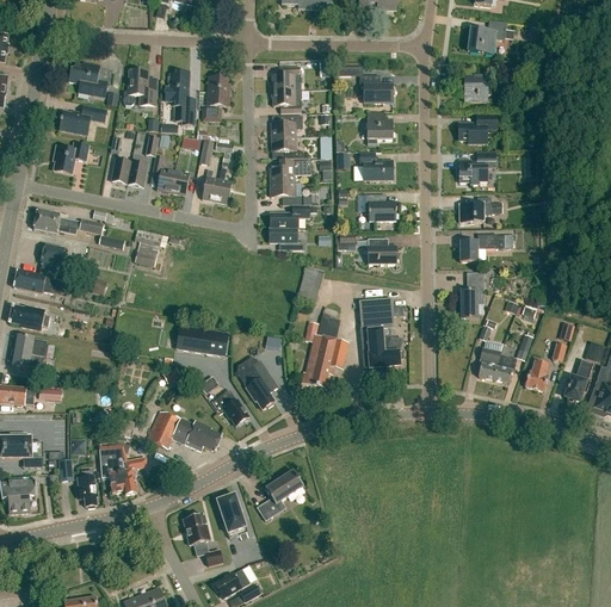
[(333,10),(333,0),(281,0),(281,4),(298,5),(298,10),(333,10)]
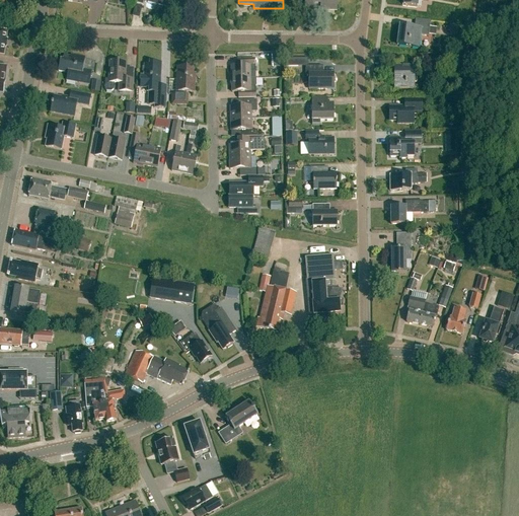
[(337,8),(336,0),(305,0),(305,8),(337,8)]
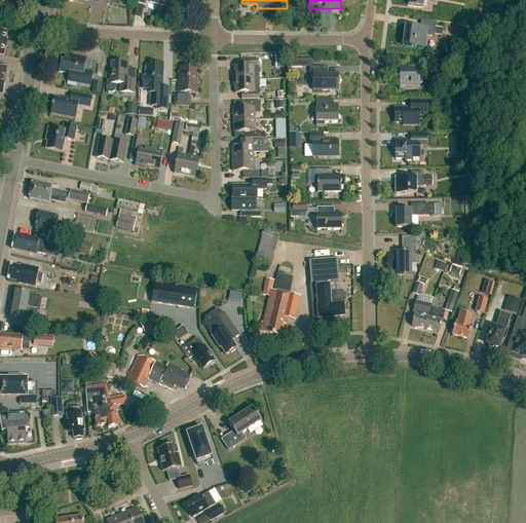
[(434,34),(436,19),(420,17),(419,25),(404,23),(402,43),(424,46),(425,33),(434,34)]
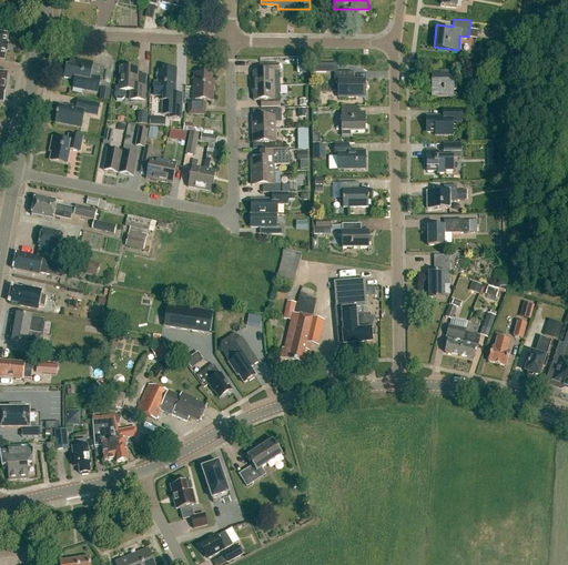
[(497,34),(499,27),(490,24),(489,32),(497,34)]
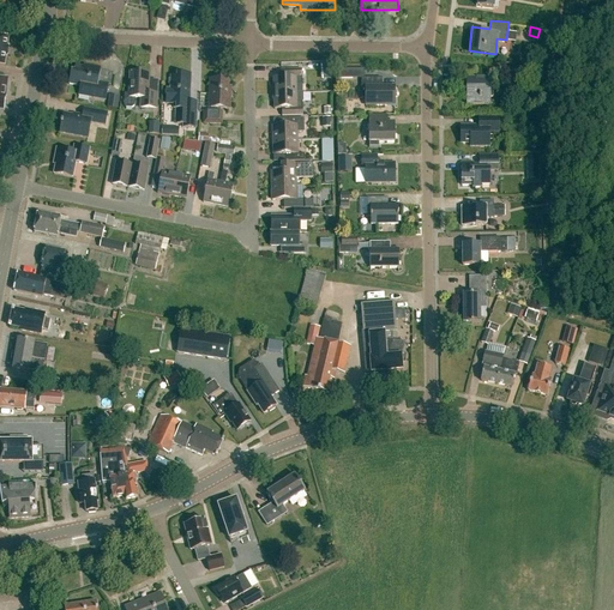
[(71,71),(68,82),(80,84),(78,92),(106,97),(109,82),(98,79),(101,66),(89,64),(89,66),(76,64),(74,71),(71,71)]
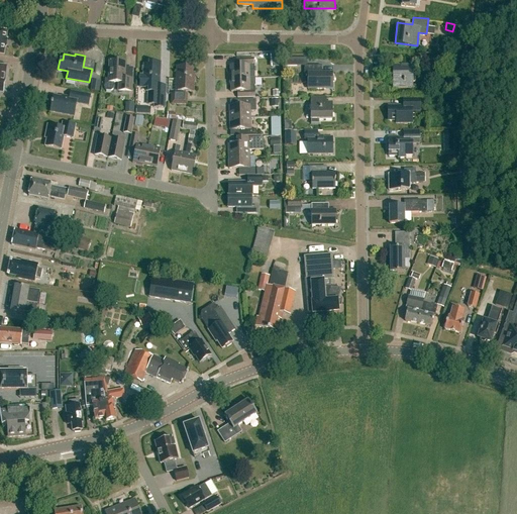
[(230,64),(231,77),(249,76),(248,69),(254,69),(254,56),(236,57),(236,63),(230,64)]
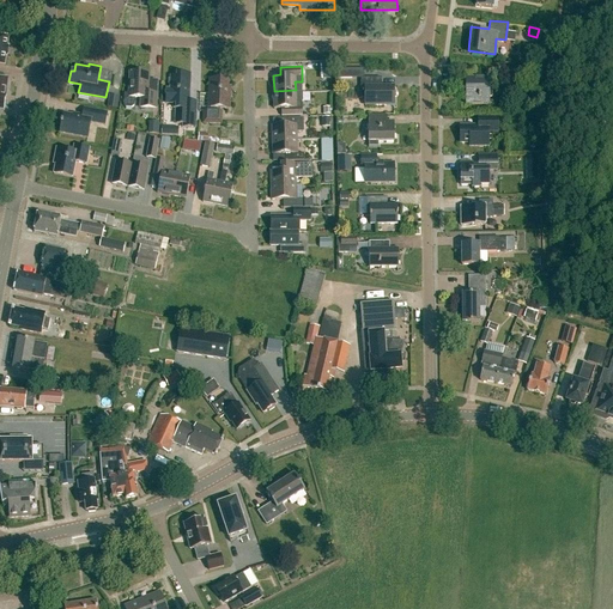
[(158,78),(153,78),(153,75),(150,75),(150,72),(131,71),(129,92),(125,92),(125,103),(126,105),(132,107),(134,104),(134,97),(141,97),(141,107),(156,108),(157,92),(158,78)]
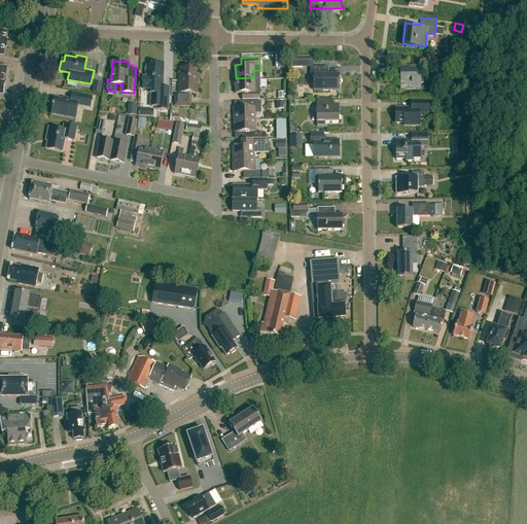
[(168,107),(169,84),(163,84),(164,62),(155,62),(155,63),(153,64),(146,64),(146,74),(143,74),(143,86),(151,88),(150,104),(157,104),(156,107),(168,107)]
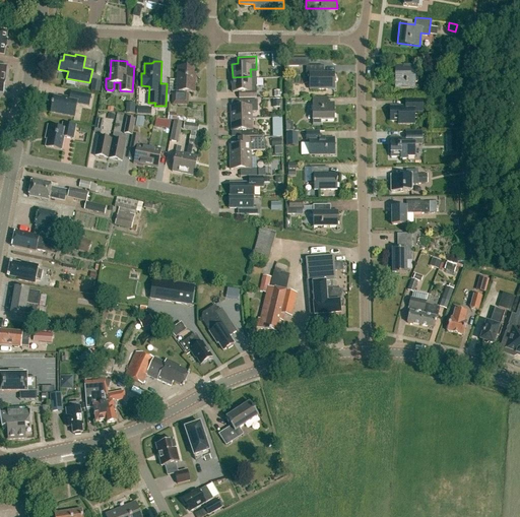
[(188,103),(189,92),(185,92),(185,89),(195,89),(195,79),(194,78),(195,77),(193,74),(193,65),(190,65),(187,62),(184,65),(178,65),(177,89),(179,89),(179,92),(173,91),(173,103),(188,103)]
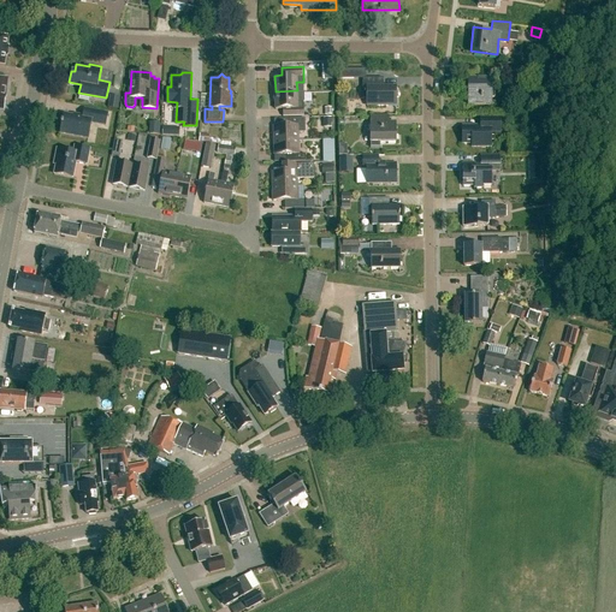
[(379,84),(379,75),(362,75),(362,95),(366,95),(367,102),(395,102),(395,84),(379,84)]
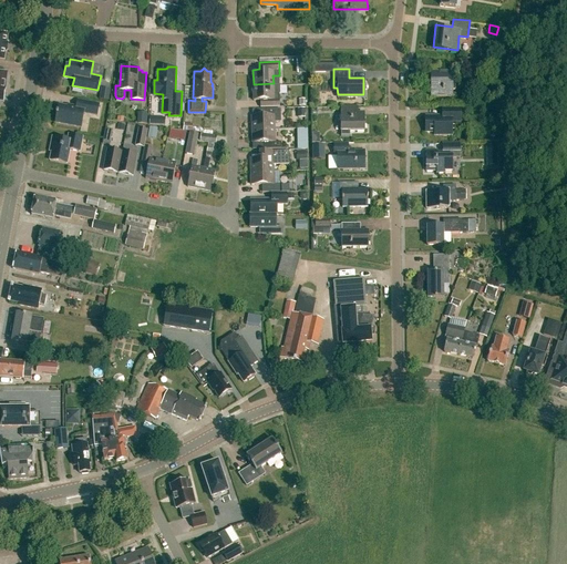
[(430,94),(453,94),(453,71),(430,71),(430,94)]
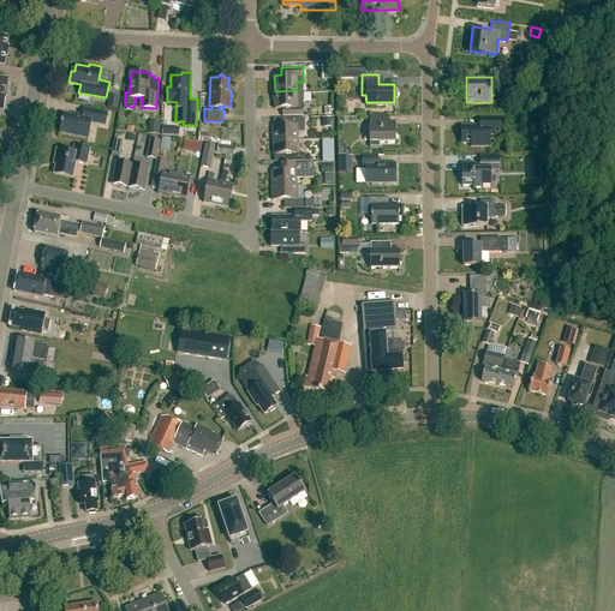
[(303,90),(297,90),(275,91),(275,107),(282,106),(282,114),(303,113),(303,90)]
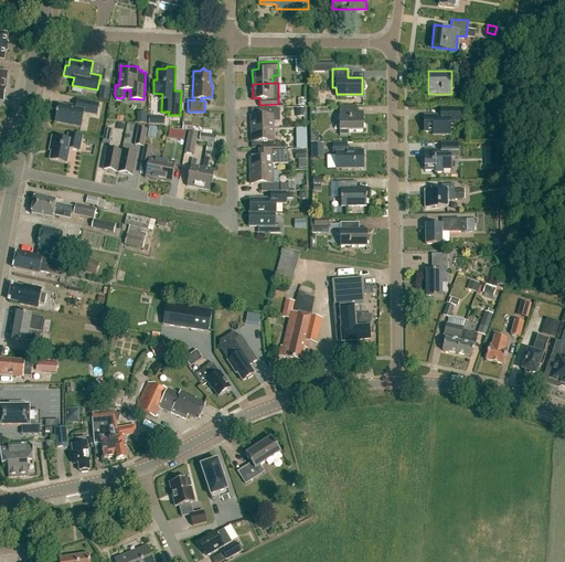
[(97,113),(98,102),(77,97),(76,105),(75,104),(75,106),(59,103),(55,119),(81,125),(84,110),(97,113)]
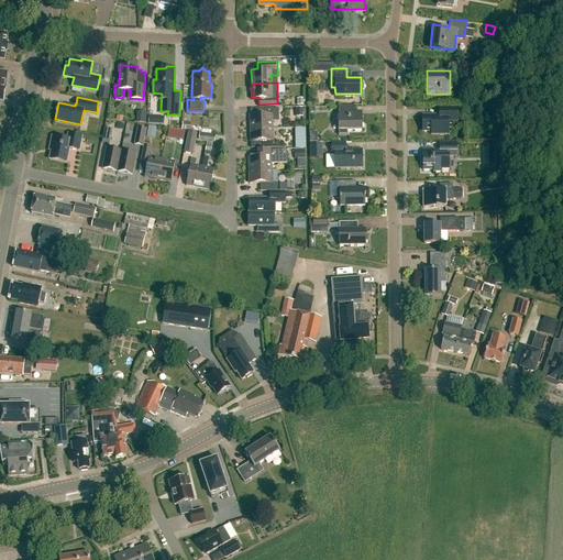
[(339,128),(362,128),(362,110),(352,110),(352,103),(338,105),(339,128)]
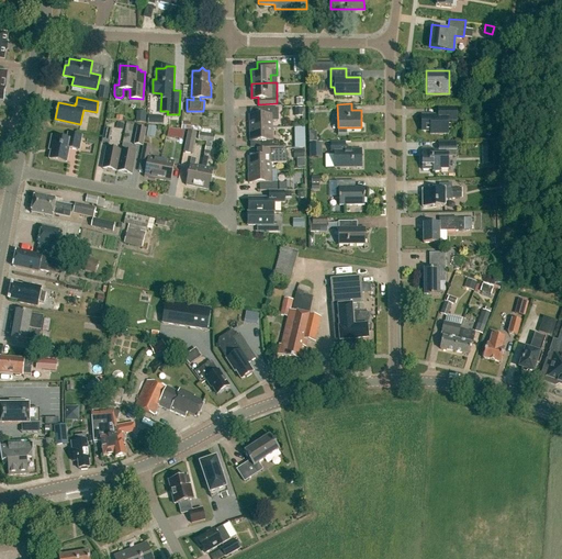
[(272,112),(278,112),(278,105),(260,107),(260,113),(249,113),(250,126),(272,125),(272,112)]
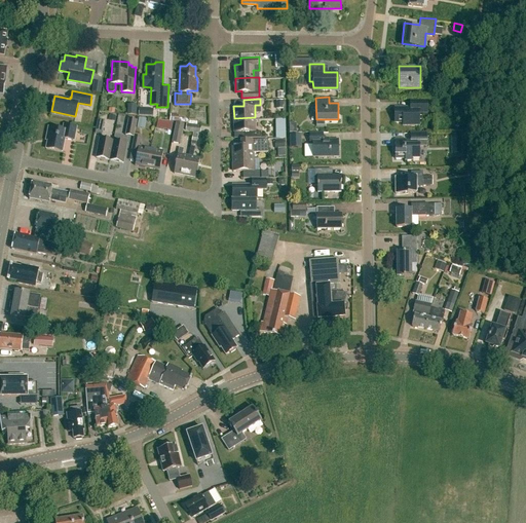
[(419,111),(427,110),(427,99),(410,99),(410,106),(395,106),(395,120),(403,120),(403,123),(419,123),(419,111)]
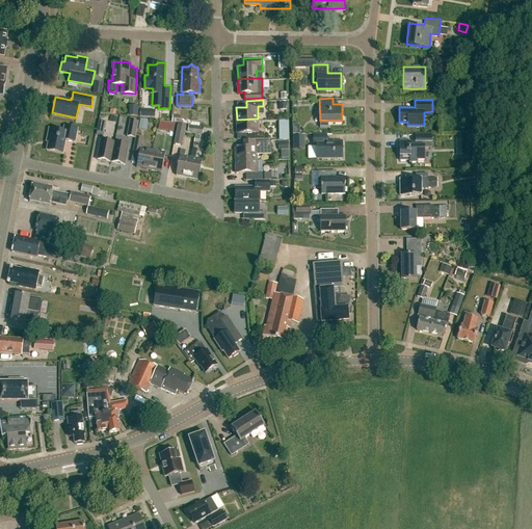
[(181,114),(173,113),(171,121),(187,122),(188,122),(191,124),(191,121),(189,118),(187,118),(187,117),(180,117),(181,114)]
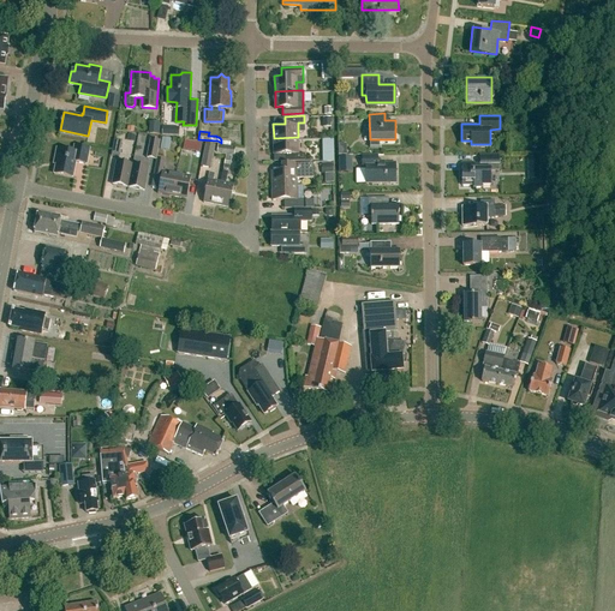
[(114,137),(111,153),(119,155),(123,138),(114,137)]
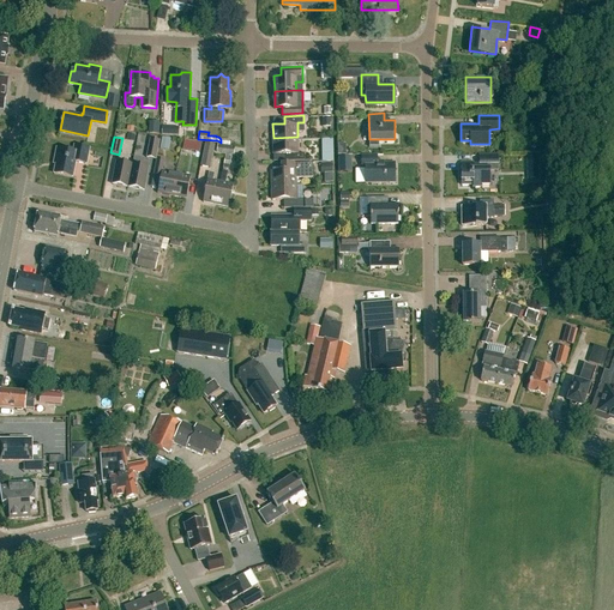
[(146,156),(156,158),(160,139),(150,137),(146,156)]
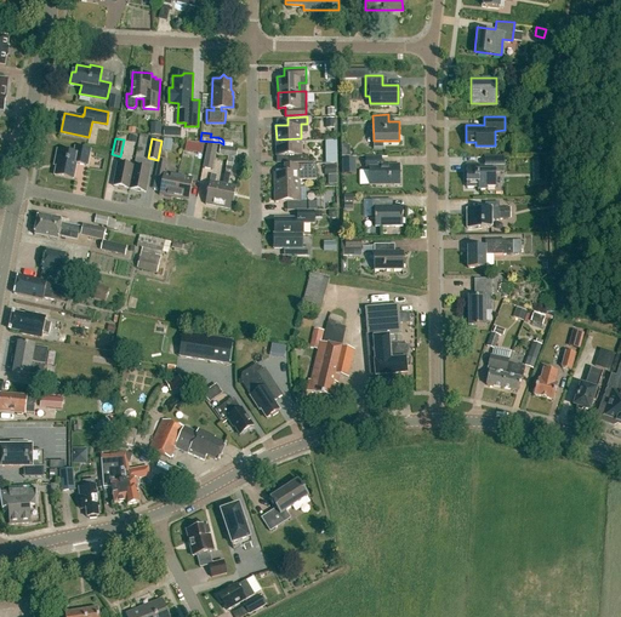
[(301,153),(301,138),(277,140),(277,154),(289,153),(289,160),(308,160),(308,153),(301,153)]
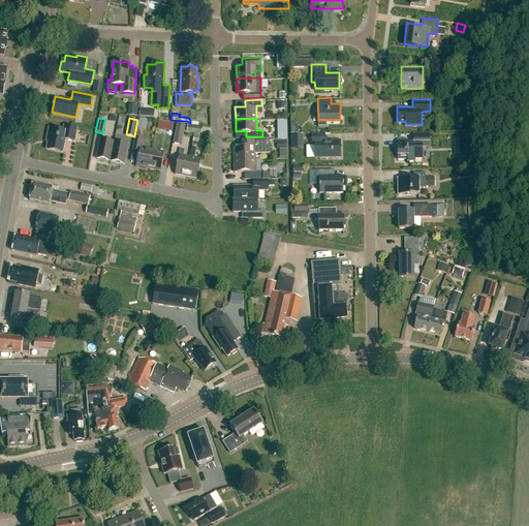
[(174,142),(182,144),(185,123),(177,122),(174,142)]
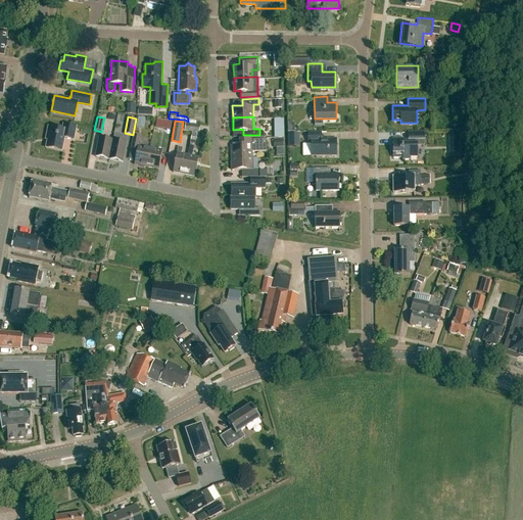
[(74,138),(76,125),(63,122),(62,127),(48,124),(47,132),(49,133),(46,146),(61,149),(64,136),(74,138)]
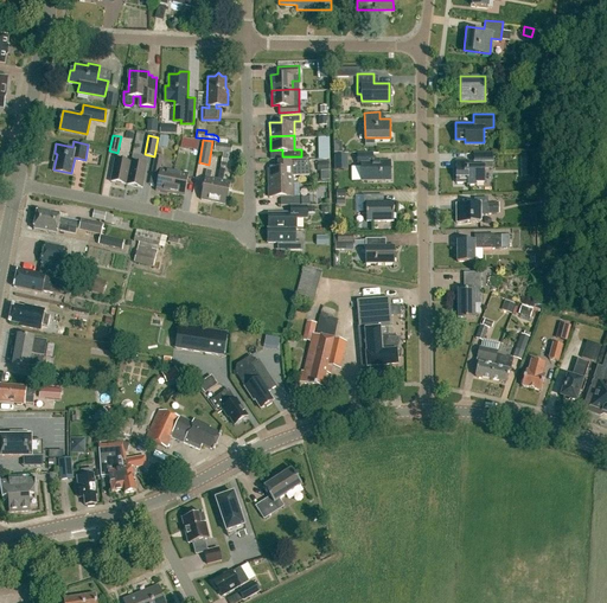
[(218,141),(216,141),(215,148),(231,151),(232,143),(227,142),(218,141)]
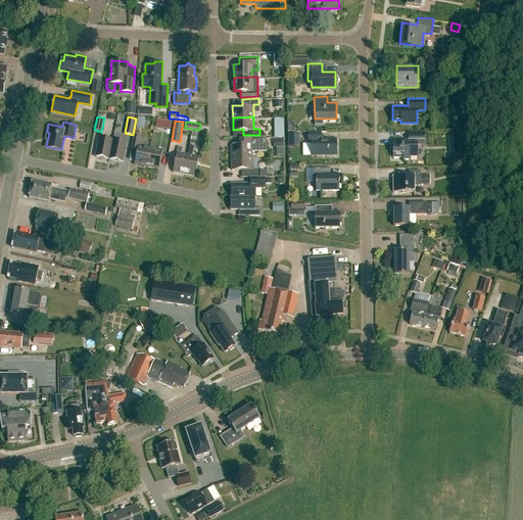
[(311,154),(337,153),(336,137),(327,137),(327,135),(321,135),(321,130),(307,130),(307,141),(311,141),(311,154)]
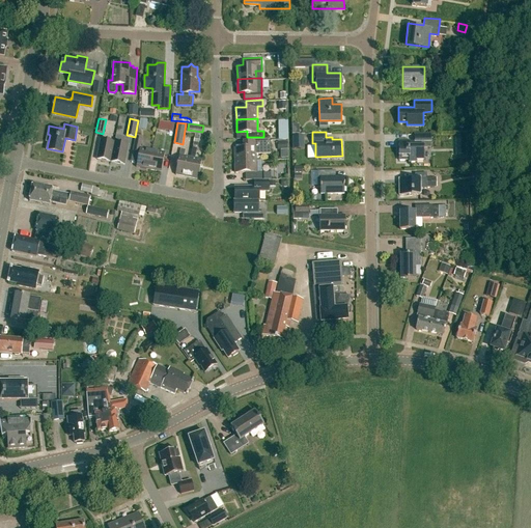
[(424,145),(431,145),(430,132),(415,132),(415,140),(410,140),(410,139),(399,139),(399,158),(409,158),(409,160),(416,160),(416,158),(424,158),(424,145)]
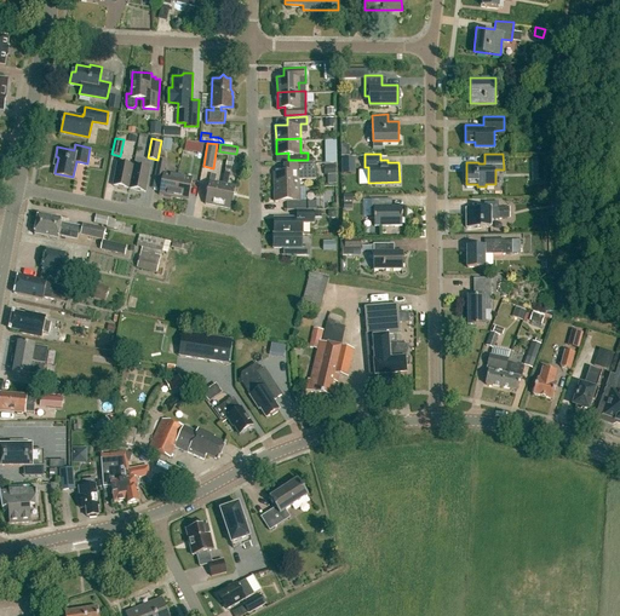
[(355,155),(342,155),(342,171),(355,171),(355,155)]
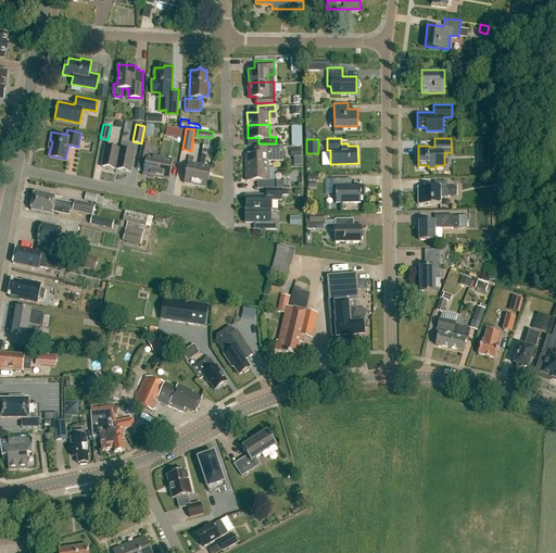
[(487,140),(477,140),(478,151),(487,151),(487,140)]
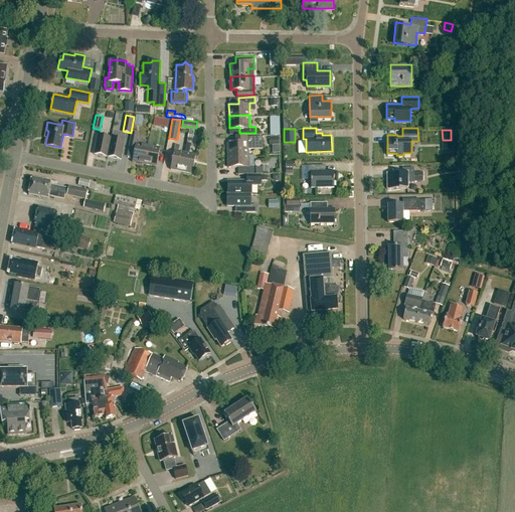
[(144,163),(148,145),(136,143),(138,133),(132,132),(129,146),(135,147),(132,161),(144,163)]
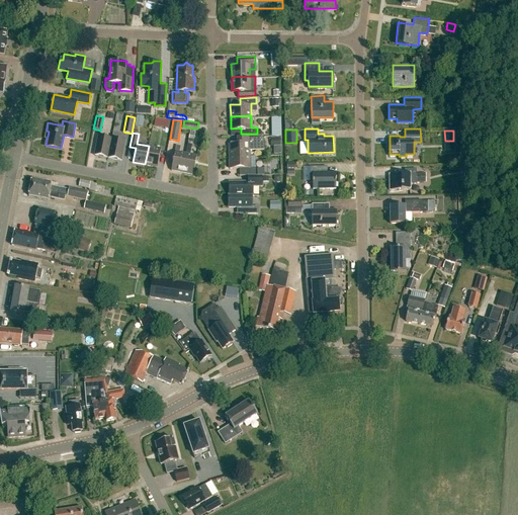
[(108,156),(111,137),(99,135),(95,154),(108,156)]
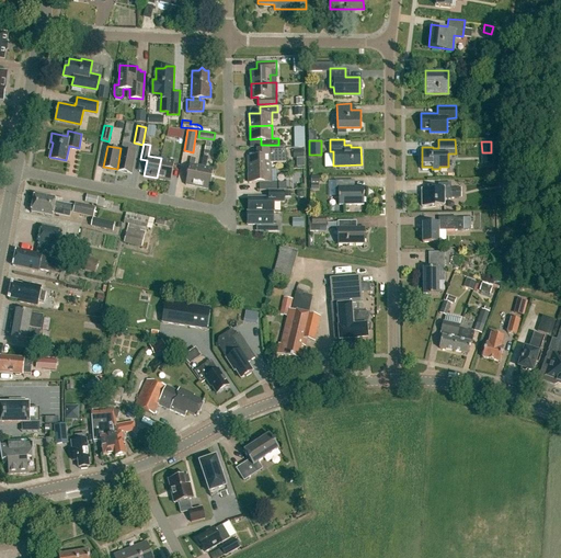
[(181,161),(184,147),(176,146),(173,159),(181,161)]
